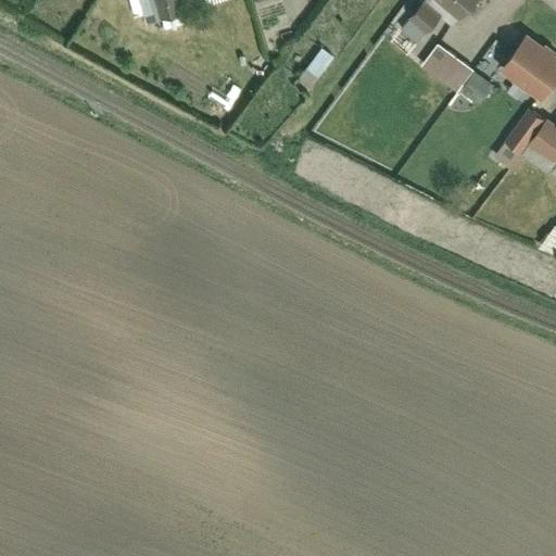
[(181,16),(176,0),(154,0),(162,23),(181,16)]
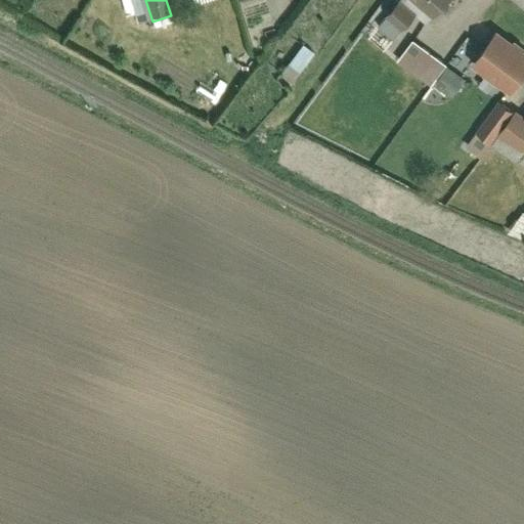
[(448,0),(404,0),(402,3),(418,15),(429,25),(448,0)]
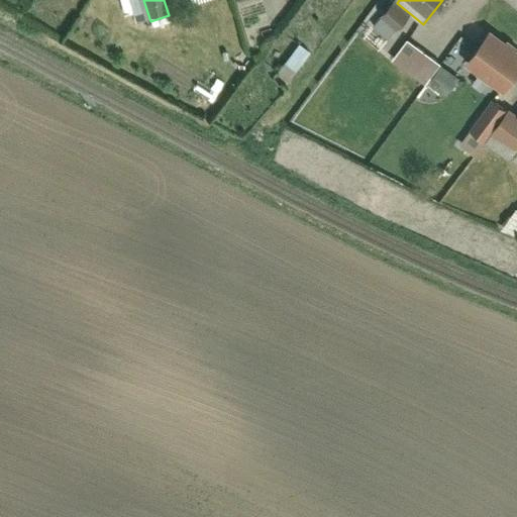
[(412,15),(397,3),(383,21),(398,33),(412,15)]
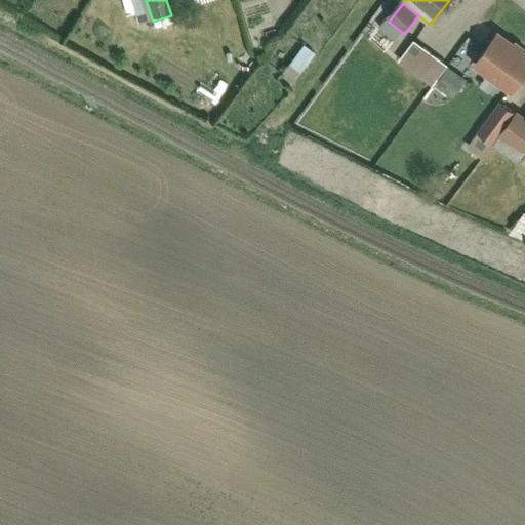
[(476,59),(517,89),(524,77),(524,42),(501,25),(476,59)]
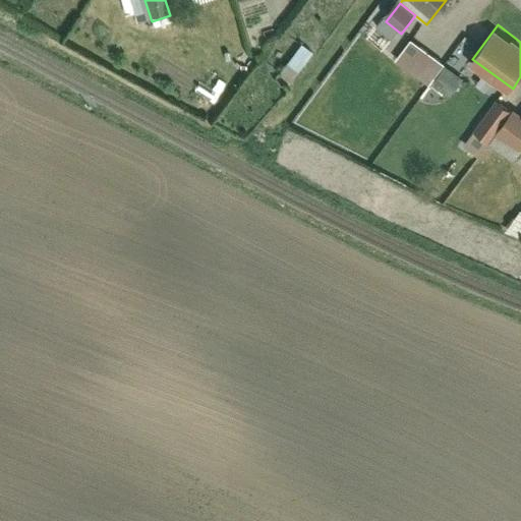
[(287,38),(274,67),(285,72),(298,43),(287,38)]
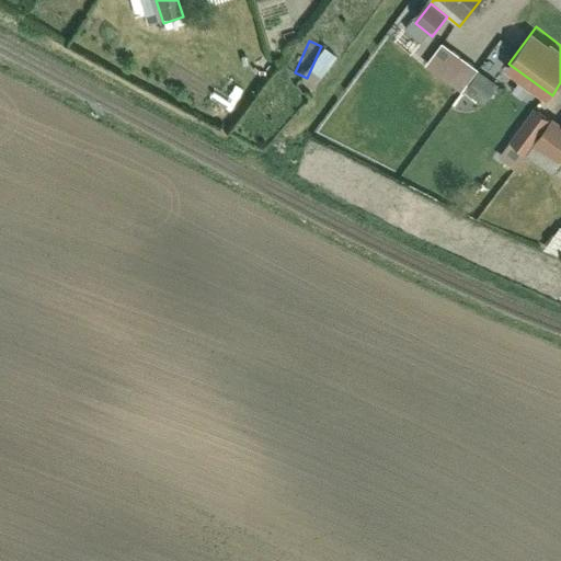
[(464,91),(480,70),(445,43),(425,68),(460,95),(464,91)]
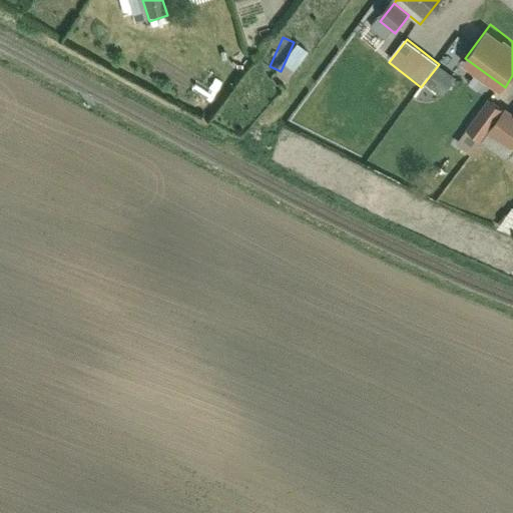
[(289,80),(312,51),(301,42),(278,71),(289,80)]
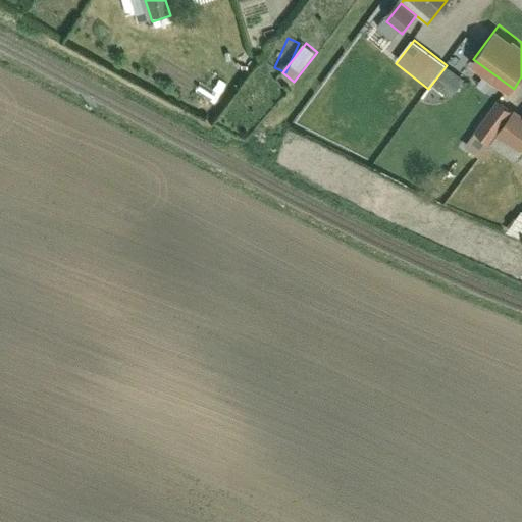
[(465,81),(447,65),(431,85),(450,99),(465,81)]
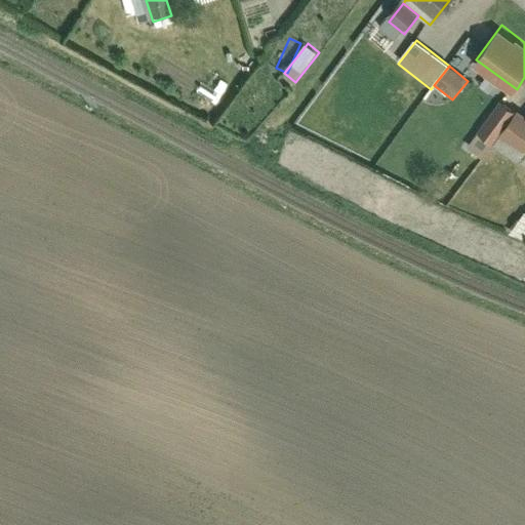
[(502,132),(517,115),(502,104),(477,134),(492,147),(502,132)]
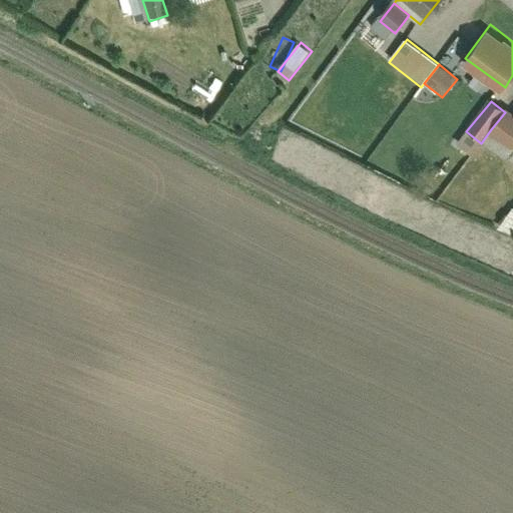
[(512,113),(507,109),(505,112),(491,129),(512,146),(512,113)]
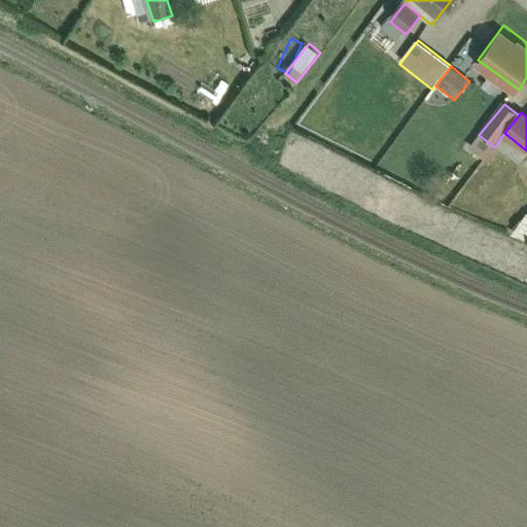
All buildings are outlined.
